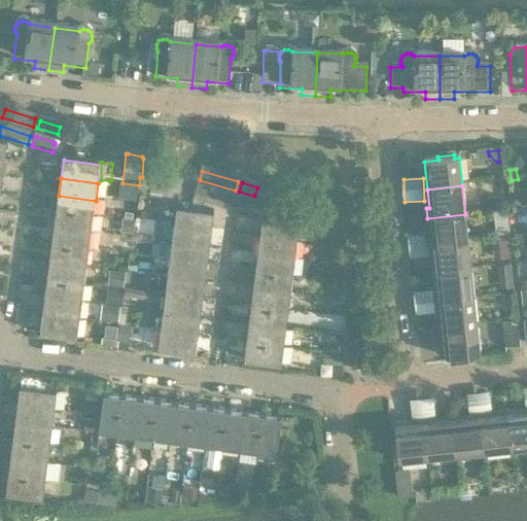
[(139,189),(121,186),(119,204),(136,206),(139,189)]
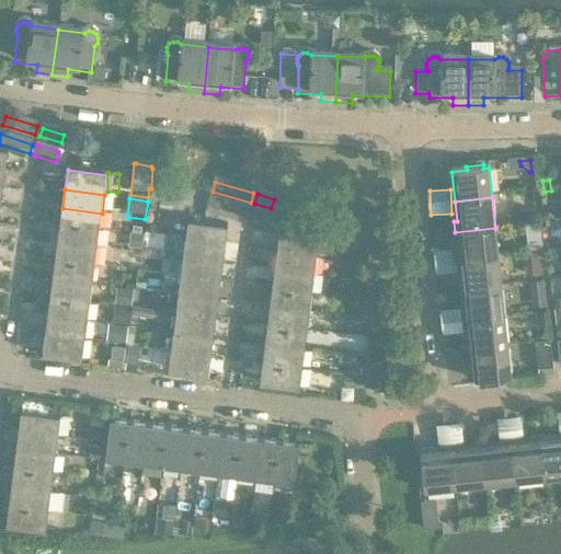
[(245,220),(248,210),(209,199),(207,209),(245,220)]
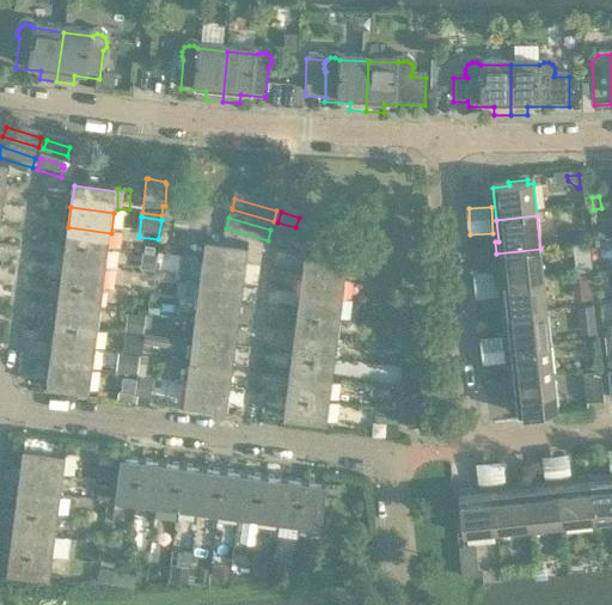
[(108,252),(111,233),(68,227),(66,248),(108,252)]
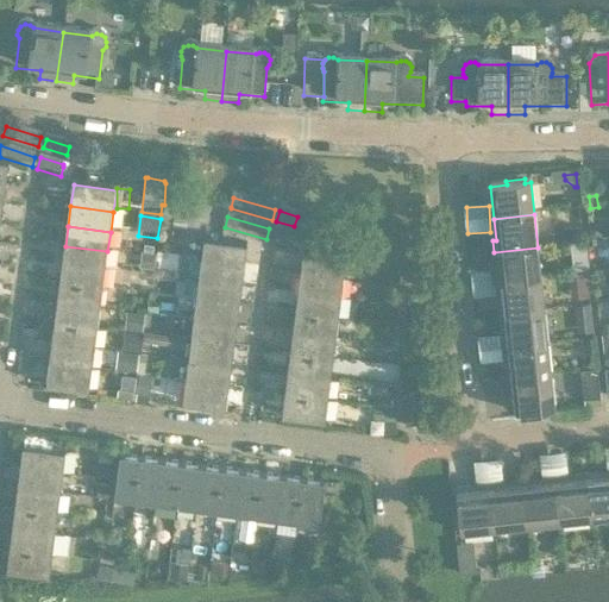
[(602,229),(589,231),(590,243),(603,242),(602,229)]
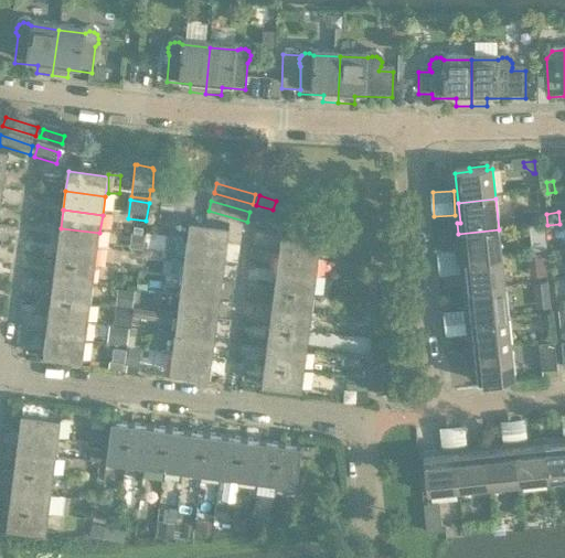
[(268,228),(270,218),(254,213),(251,223),(268,228)]
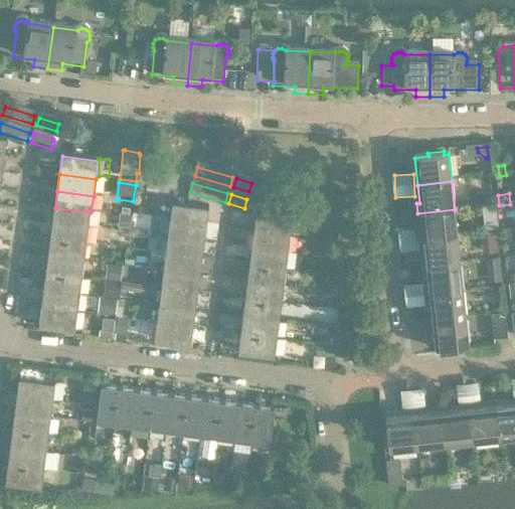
[(172,206),(170,223),(206,228),(208,211),(172,206)]
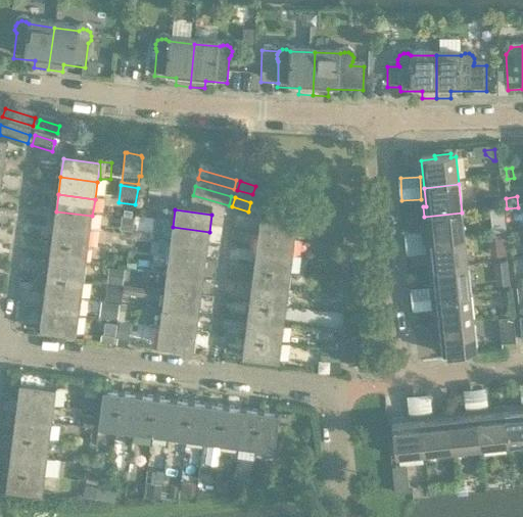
[(90,234),(92,216),(56,212),(53,229),(90,234)]
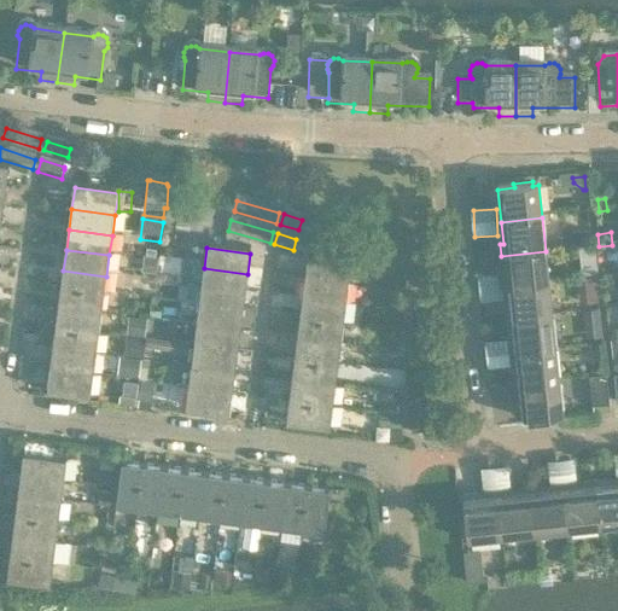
[(549,284),(546,251),(501,256),(502,271),(506,271),(508,289),(549,284)]
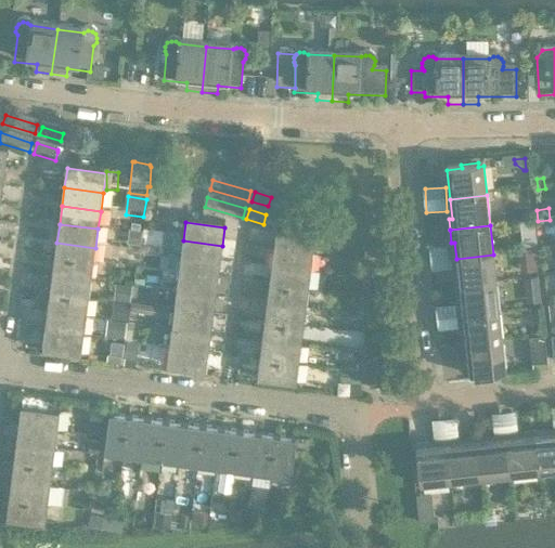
[(276,233),(273,252),(312,258),(314,238),(276,233)]
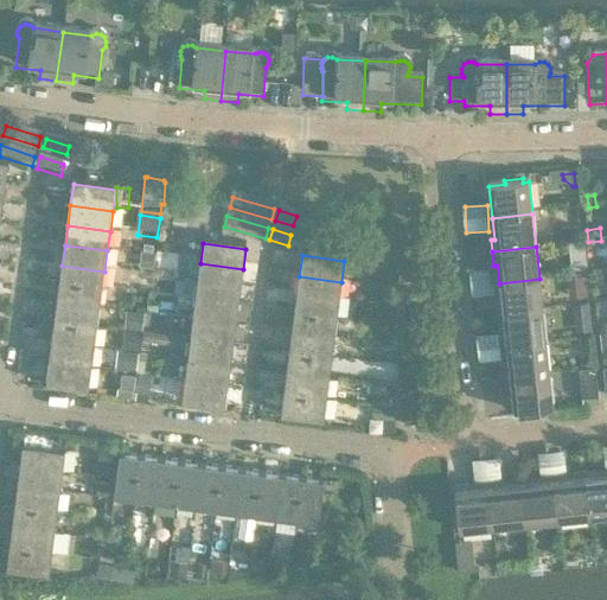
[(152,273),(154,257),(152,256),(144,256),(141,272),(152,273)]
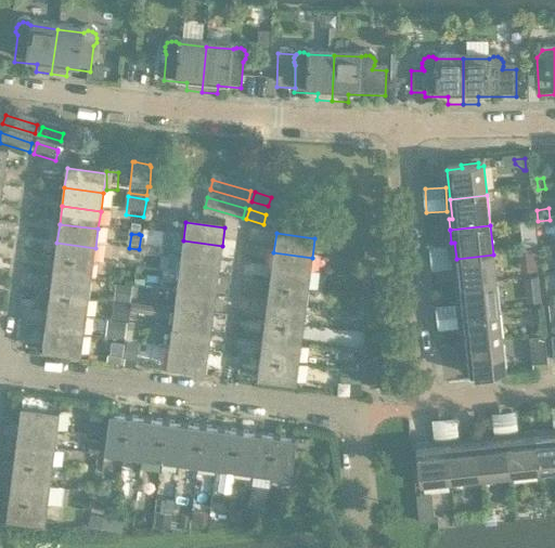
[(150,250),(152,236),(143,235),(141,249),(150,250)]
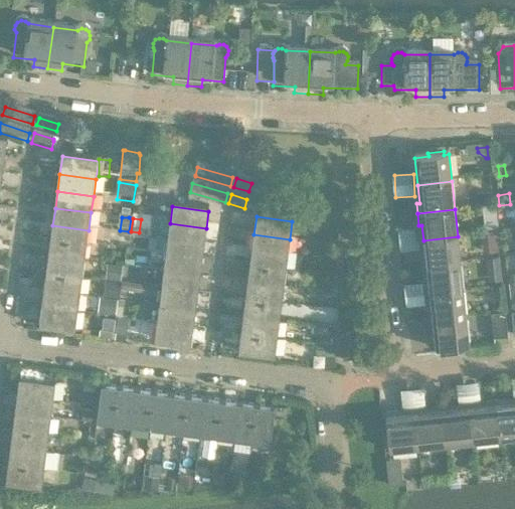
[(203,245),(206,228),(170,223),(168,240),(203,245)]
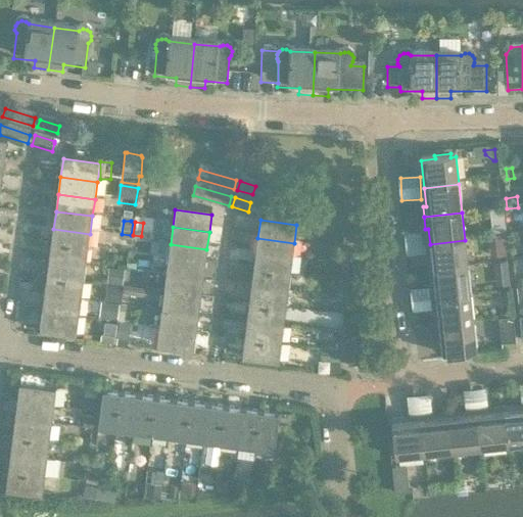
[(505,227),(491,228),(492,237),(506,236),(505,227)]
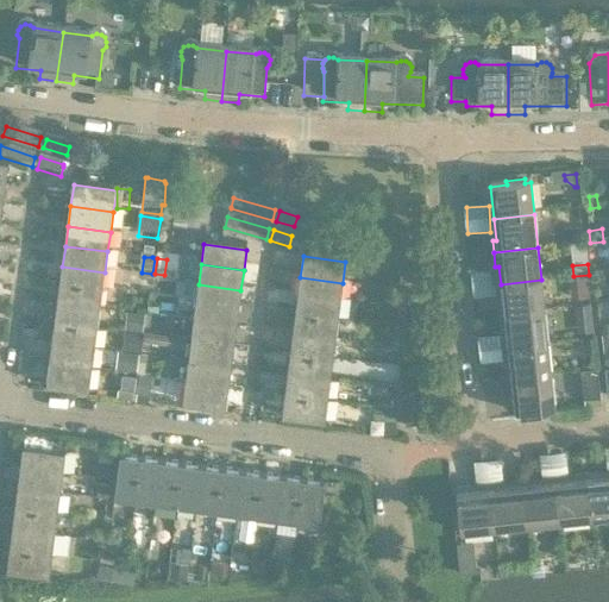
[(105,273),(62,267),(60,287),(102,293),(105,273)]
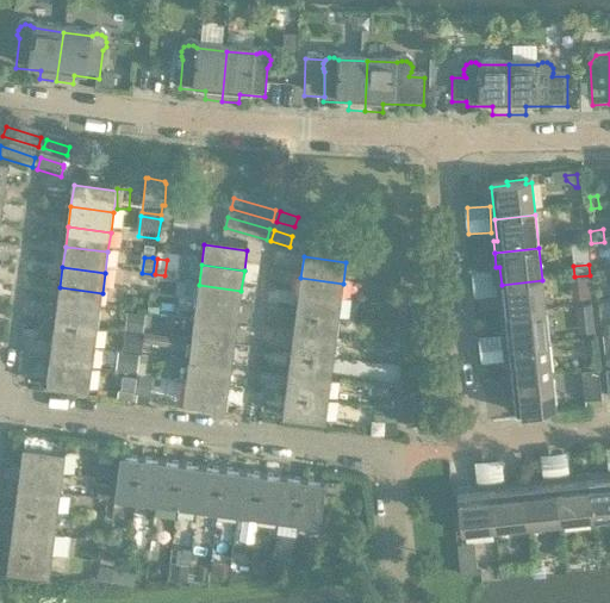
[(473,274),(475,299),(498,297),(495,271),(473,274)]
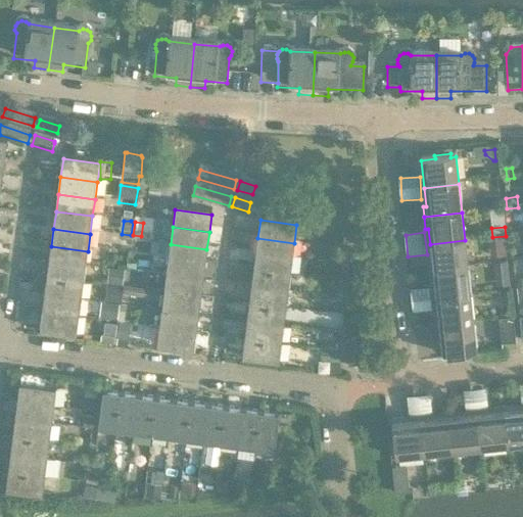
[(292,261),(294,243),(257,238),(255,255),(292,261)]
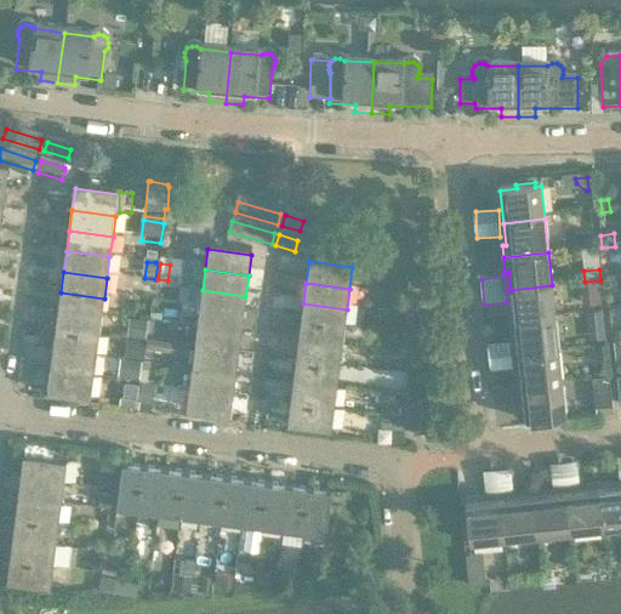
[(600,283),(584,284),(585,294),(600,293),(600,283)]
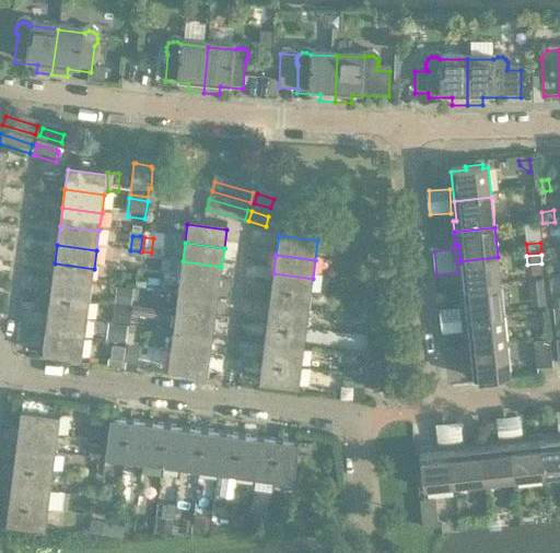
[(498,257),(461,261),(463,281),(458,281),(461,292),(500,287),(498,257)]
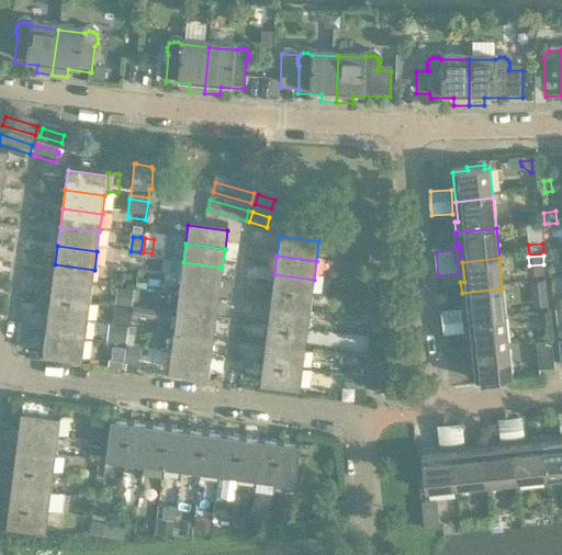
[(222,268),(183,262),(180,281),(220,286),(222,268)]
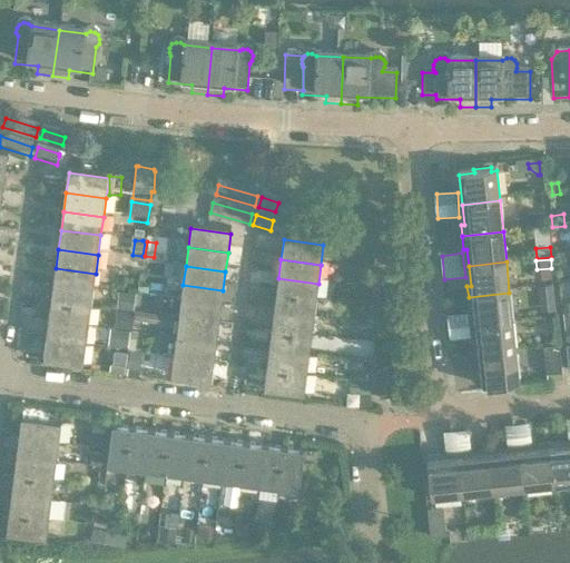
[(96,274),(56,268),(52,287),(92,293),(96,274)]
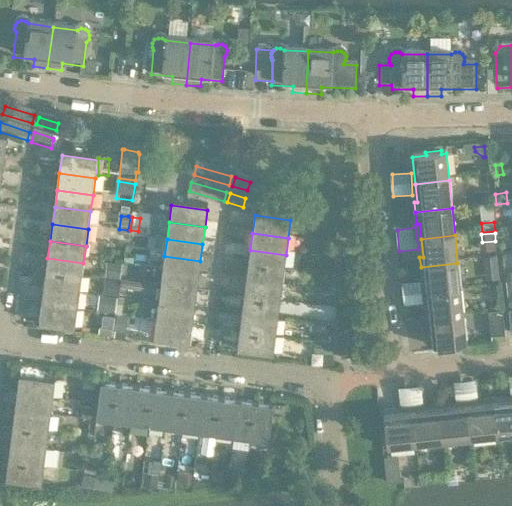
[(283,272),(286,255),(250,250),(247,267),(283,272)]
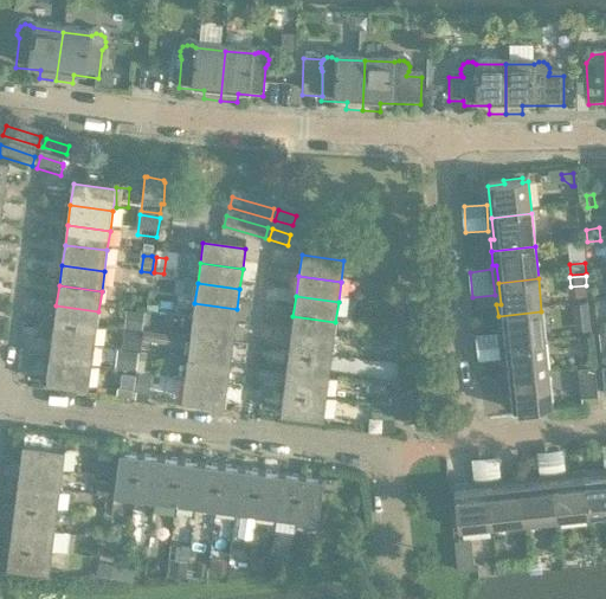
[(234,329),(237,309),(194,303),(192,324),(234,329)]
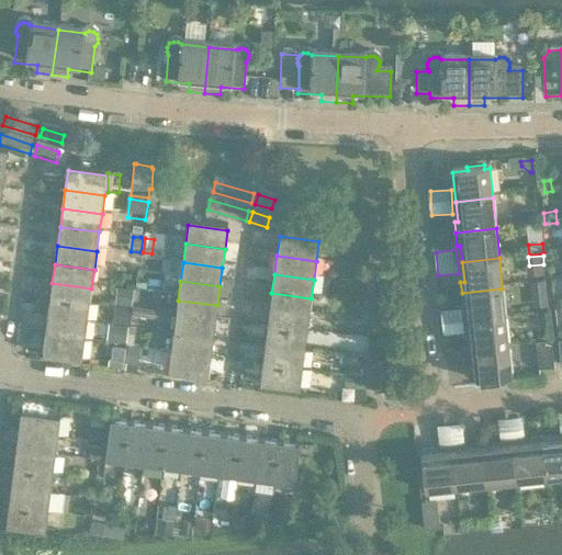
[(91,289),(52,283),(49,302),(89,307),(91,289)]
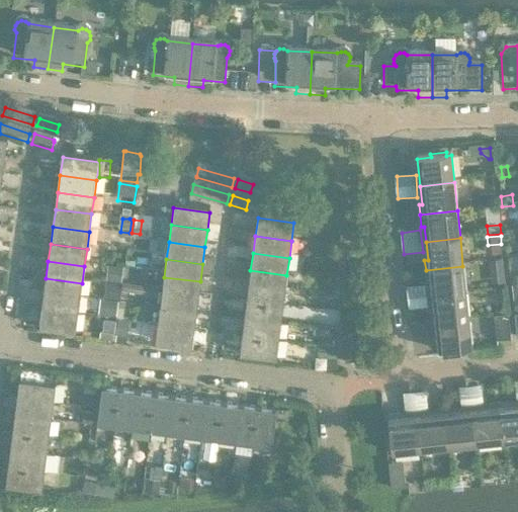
[(465,294),(462,266),(426,270),(427,282),(430,281),(432,297),(465,294)]
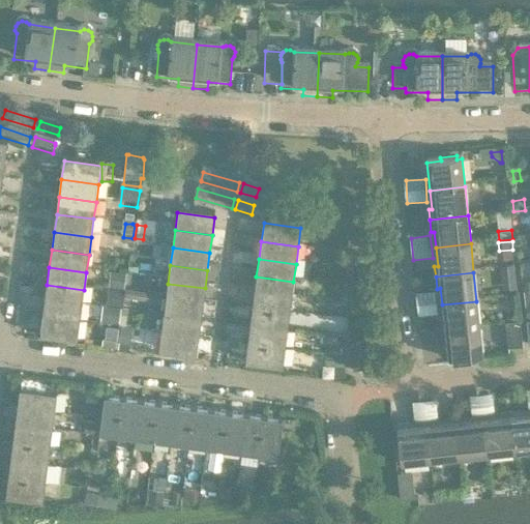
[(127,278),(119,277),(117,294),(124,295),(127,278)]
